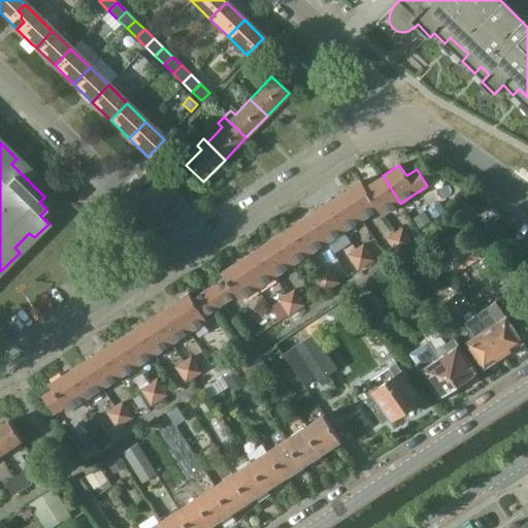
[(400,203),(383,175),(365,187),(380,208),(377,210),(382,216),(400,203)]
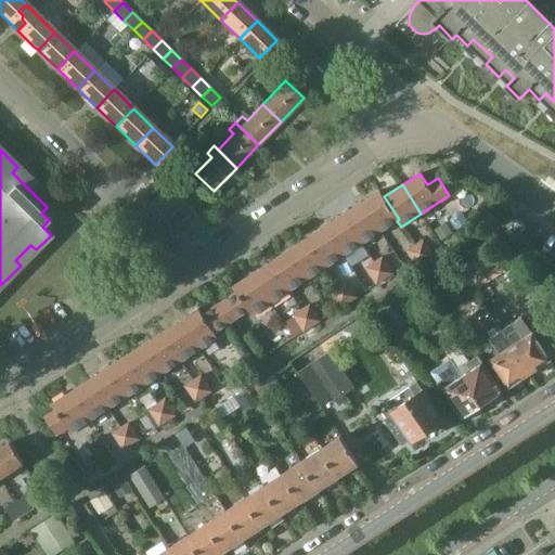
[(399,219),(384,196),(381,191),(361,203),(381,232),(397,221),(399,219)]
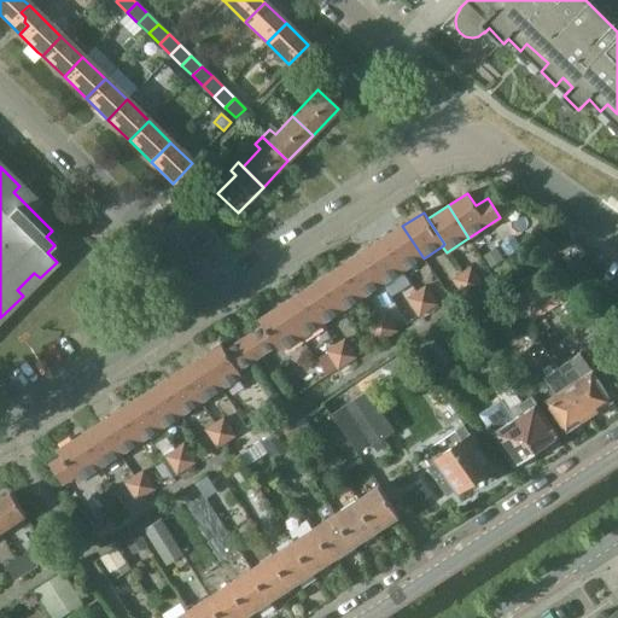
[(424,258),(402,226),(382,239),(403,272),(424,258)]
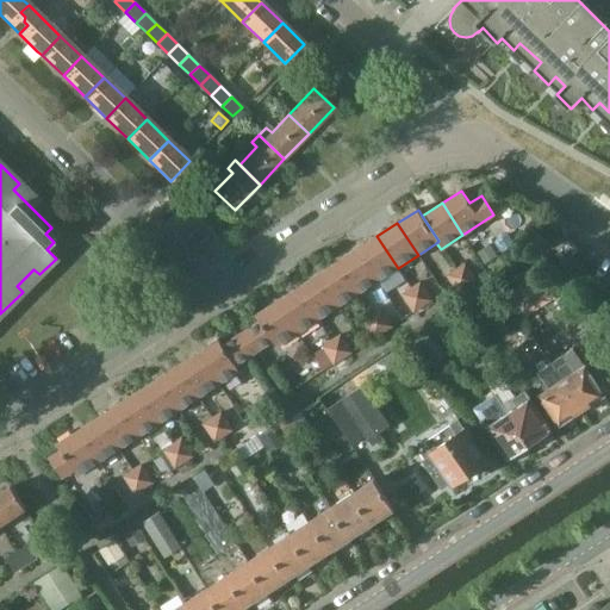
[(505,235),(493,243),(500,254),(512,246),(505,235)]
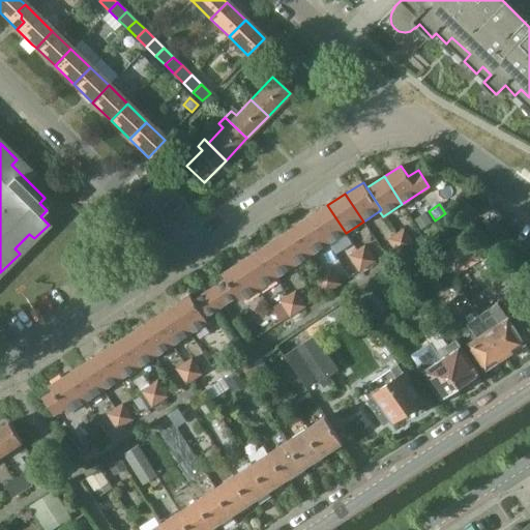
[(346,233),(327,205),(310,216),(328,244),(346,233)]
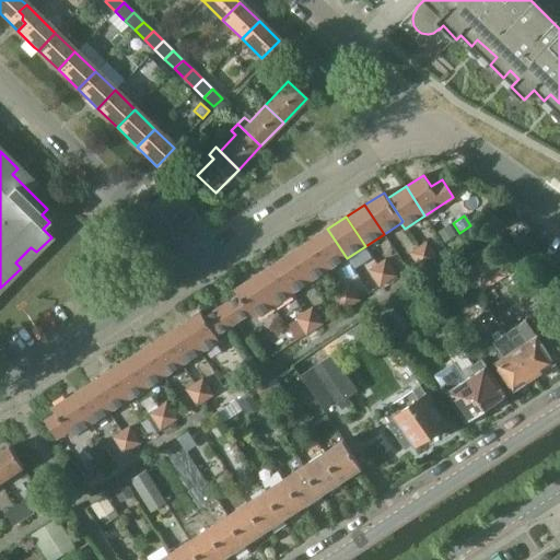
[(532,229),(521,220),(511,234),(522,242),(532,229)]
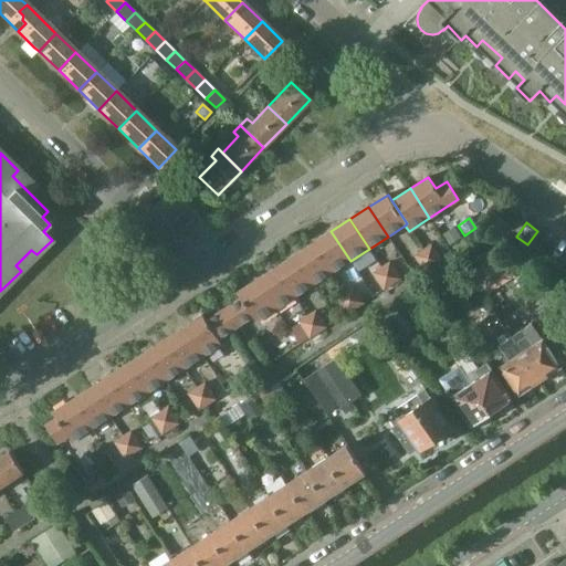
[(454,227),(442,234),(449,245),(462,238),(454,227)]
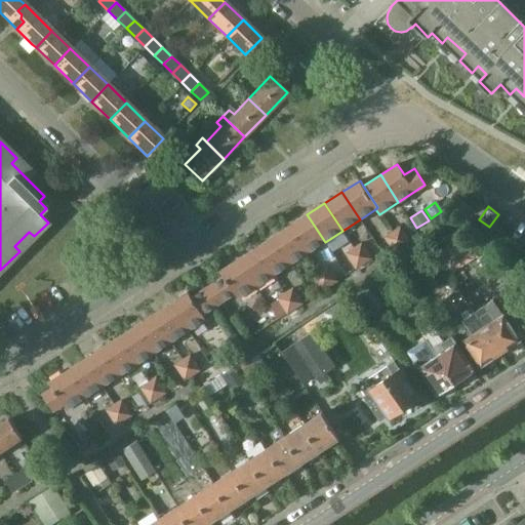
[(325,242),(307,214),(290,226),(308,253),(325,242)]
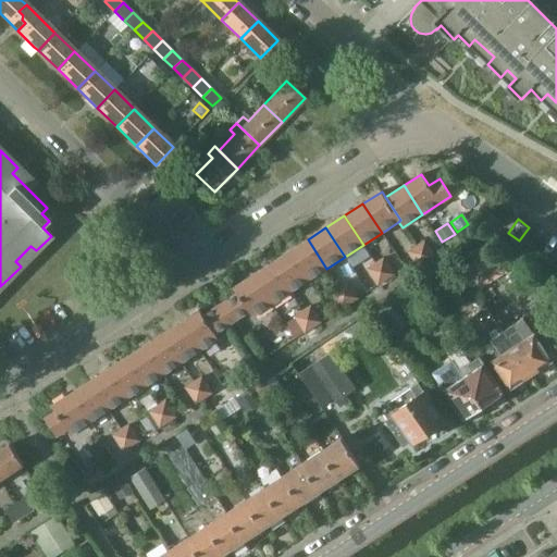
[(326,269),(308,239),(289,251),(308,281),(326,269)]
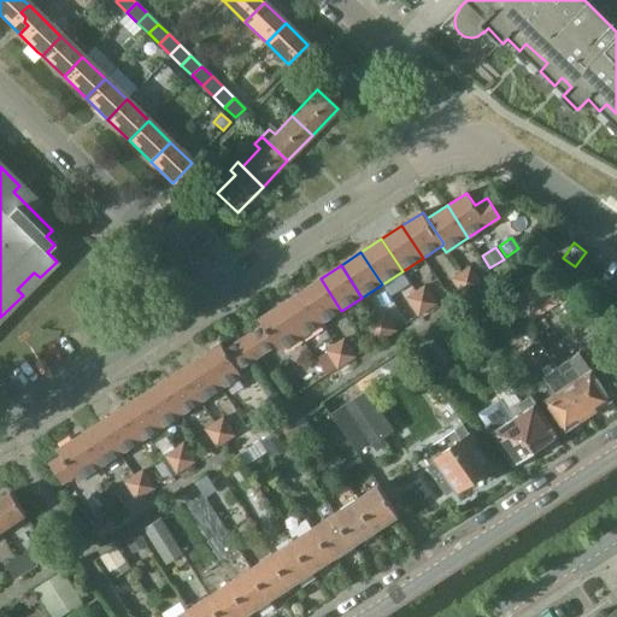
[(469,268),(459,274),(471,292),(480,286),(469,268)]
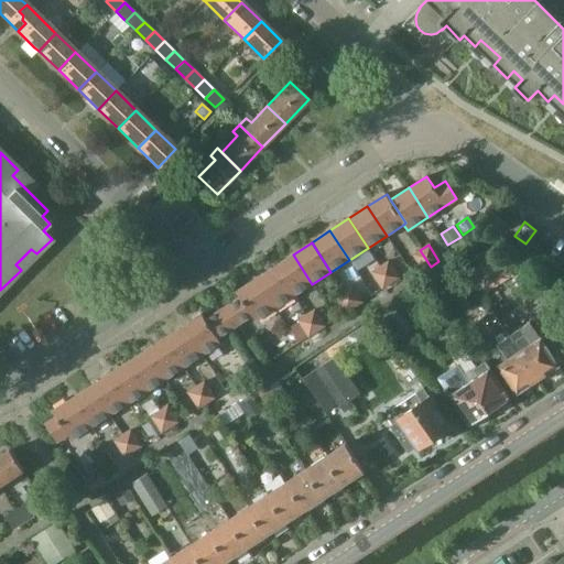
[(464,262),(477,284),(507,267),(494,245),(464,262)]
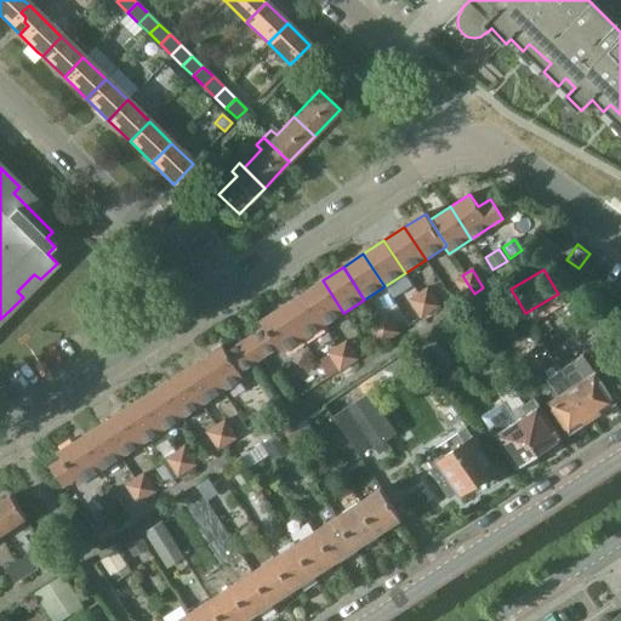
[(474,294),(462,275),(454,281),(466,298),(474,294)]
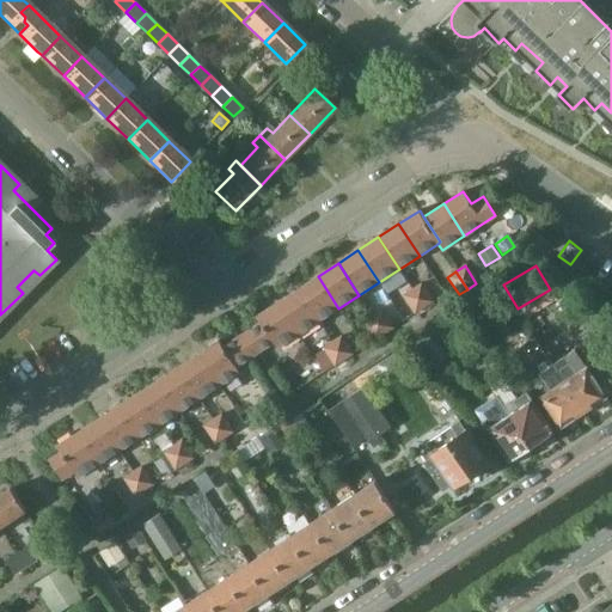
[(338,308),(318,276),(298,289),(318,322),(338,308)]
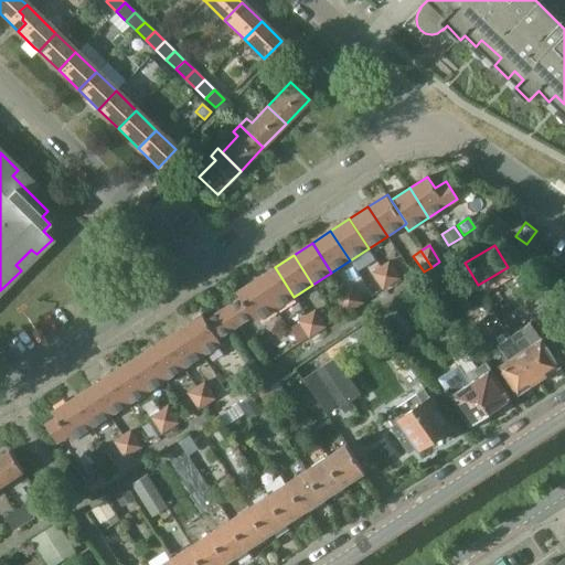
[(388,262),(381,267),(392,284),(400,278),(388,262)]
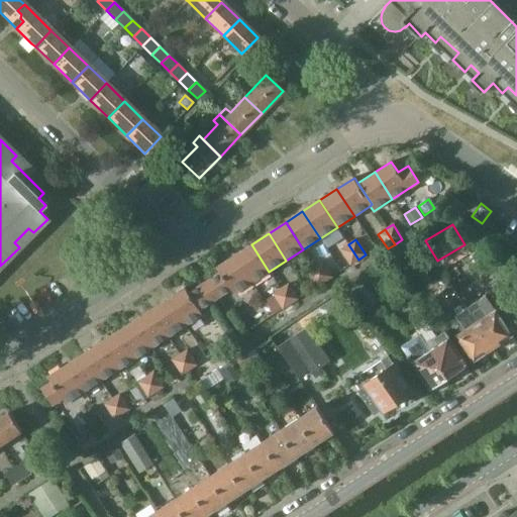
[(269,272),(251,244),(234,255),(251,283),(269,272)]
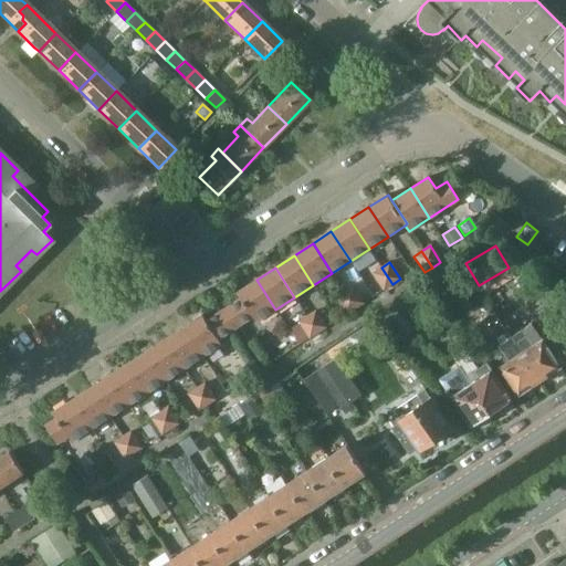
[(392,284),(381,268),(374,273),(384,290),(392,284)]
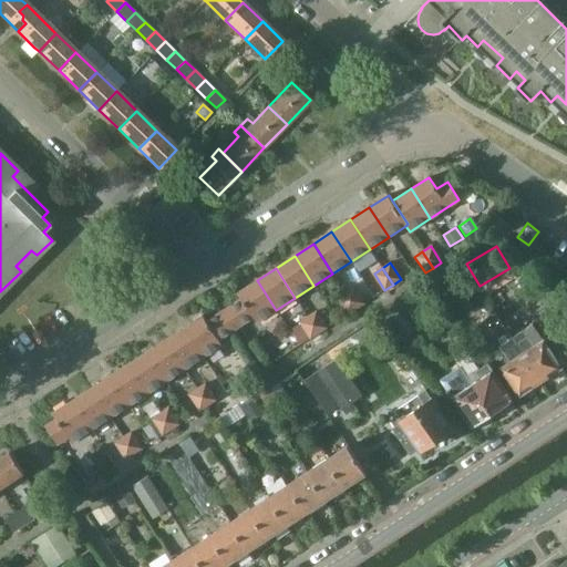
[(276,310),(257,280),(238,292),(241,298),(227,307),(227,308),(228,307),(239,325),(238,326),(239,327),(254,317),(257,322),(276,310)]
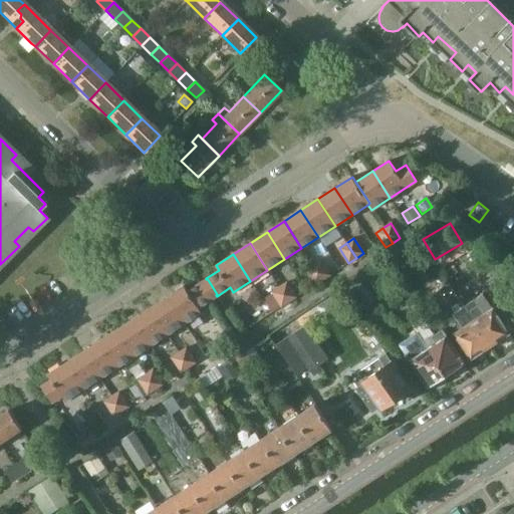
[(320,260),(312,265),(322,280),(329,275),(320,260)]
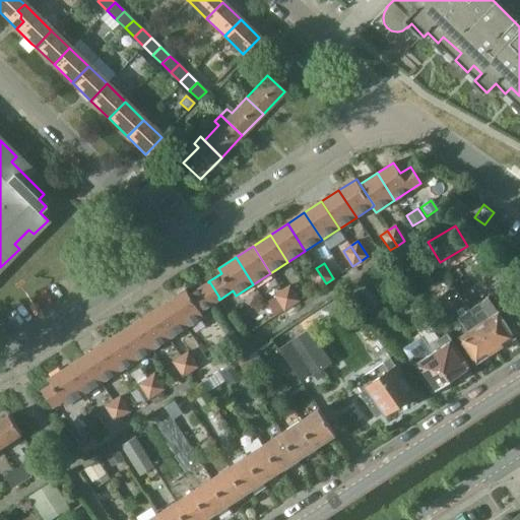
[(326,283),(316,268),(309,273),(319,288),(326,283)]
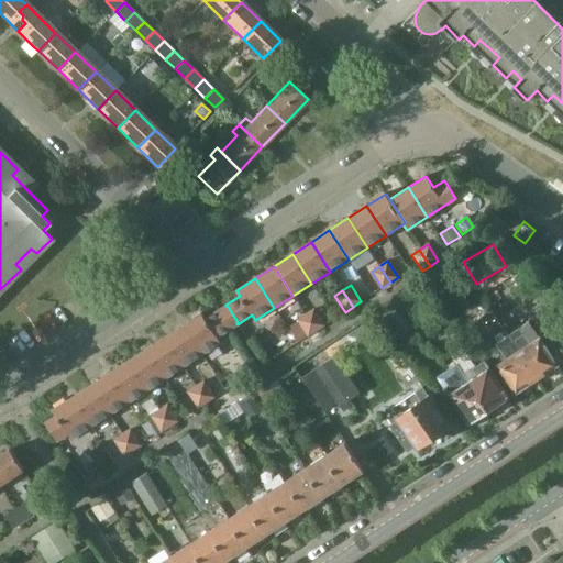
[(538,293),(527,301),(533,312),(545,304),(538,293)]
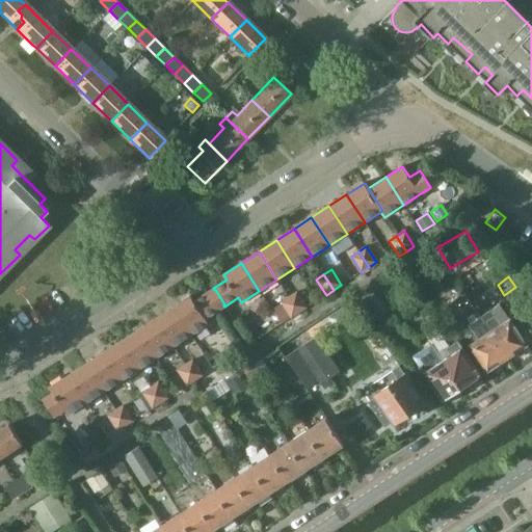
[(471,303),(479,317),(506,357),(526,345),(517,334),(528,326),(510,299),(502,304),(491,289),(471,303)]
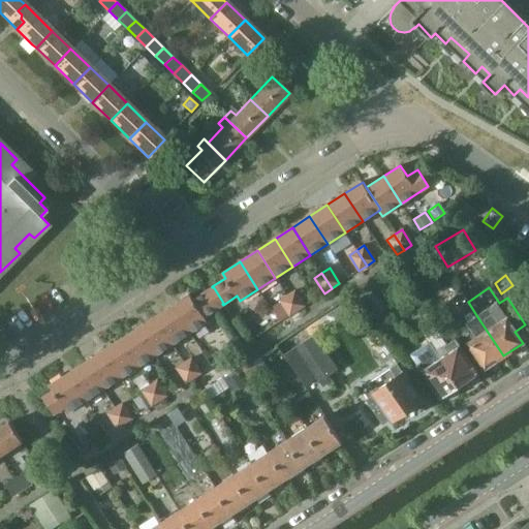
[(371,288),(356,301),(373,320),(389,308),(371,288)]
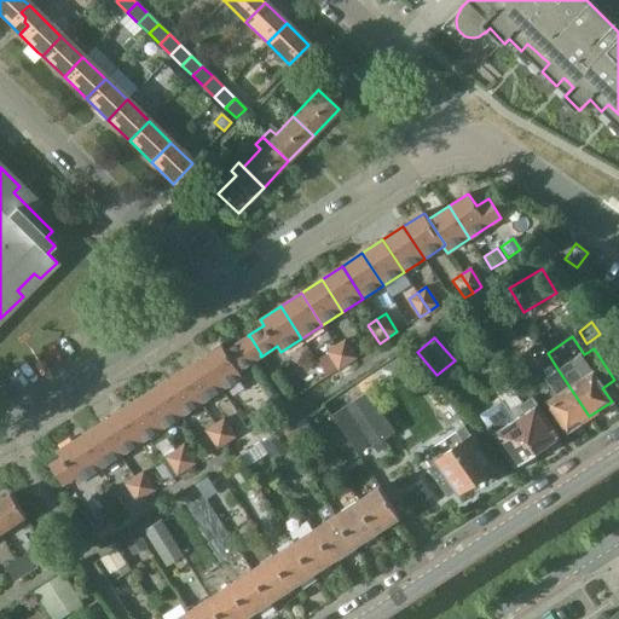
[(345,340),(336,346),(347,364),(357,358),(345,340)]
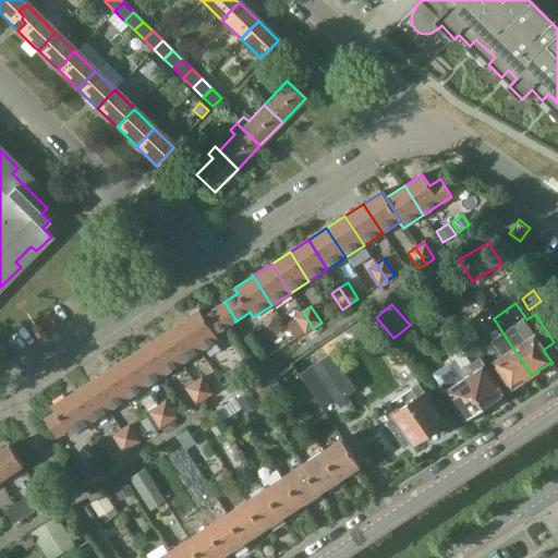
[(217,307),(203,316),(199,311),(181,323),(199,352),(218,340),(215,335),(229,325),(228,325),(227,326),(216,308),(217,307)]
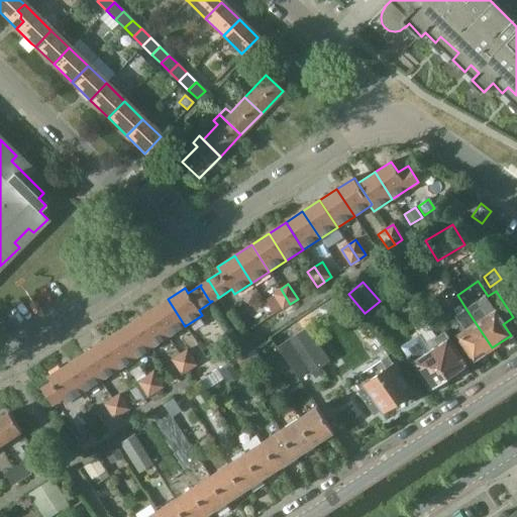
[(466,308),(457,295),(451,286),(433,298),(457,335),(456,335),(474,360),(492,347),(466,308)]
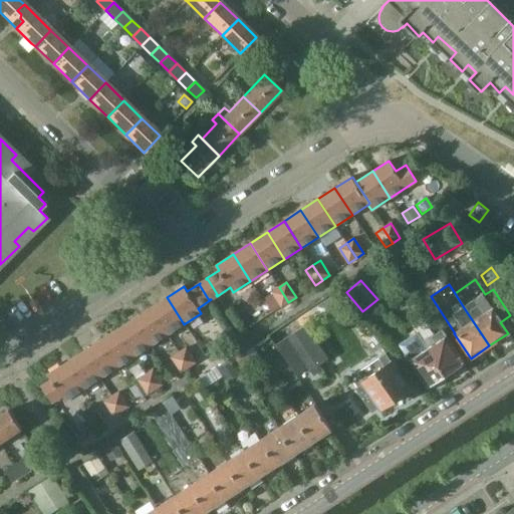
[(288,302),(279,287),(271,292),(275,297),(281,307),(288,302)]
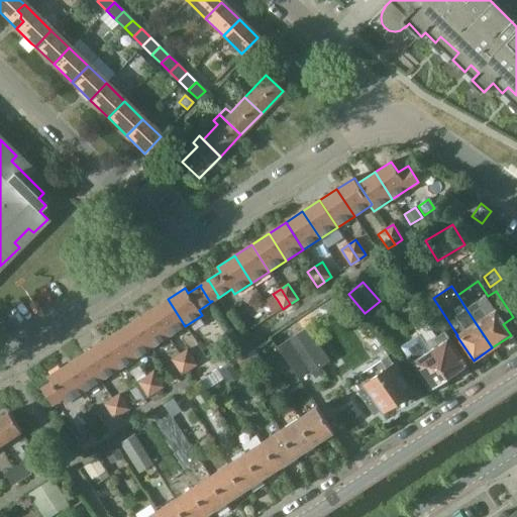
[(516,296),(507,303),(516,317),(516,296)]
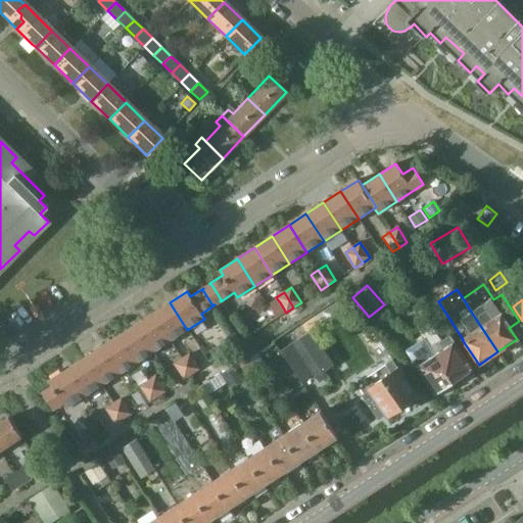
[(187,330),(170,302),(152,314),(170,341),(187,330)]
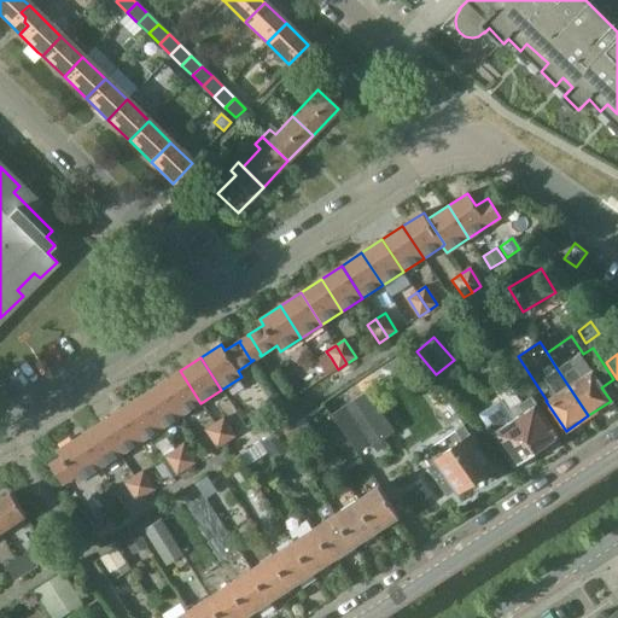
[(331,357),(320,365),(327,377),(338,369),(331,357)]
